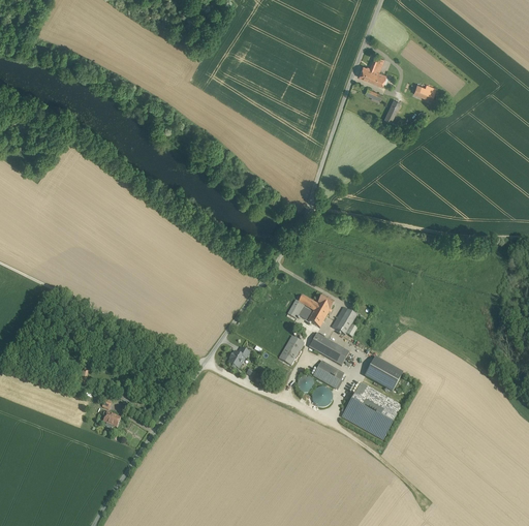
[(386,72),(374,67),(379,55),(375,53),(369,66),(371,66),(367,76),(382,83),(386,72)]
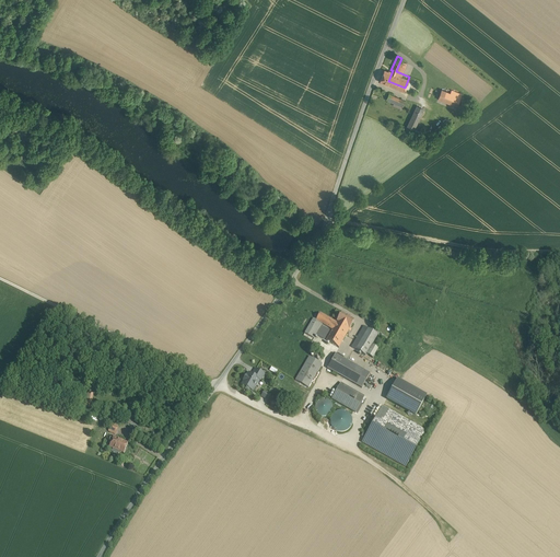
[(391,70),(385,67),(381,78),(388,81),(393,70),(391,70)]
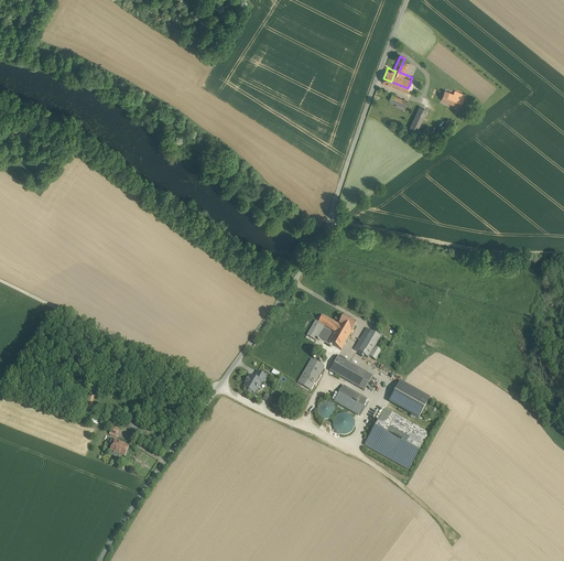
[(444,86),(440,96),(461,104),(465,90),(455,86),(454,89),(444,86)]
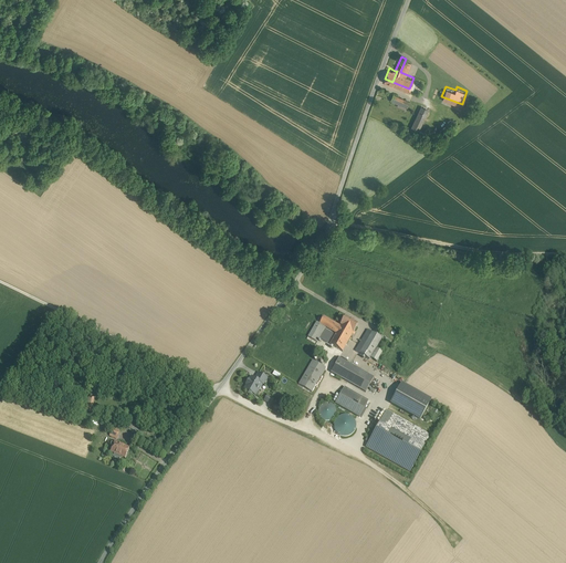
[(394,91),(390,97),(398,101),(397,103),(406,106),(409,97),(394,91)]
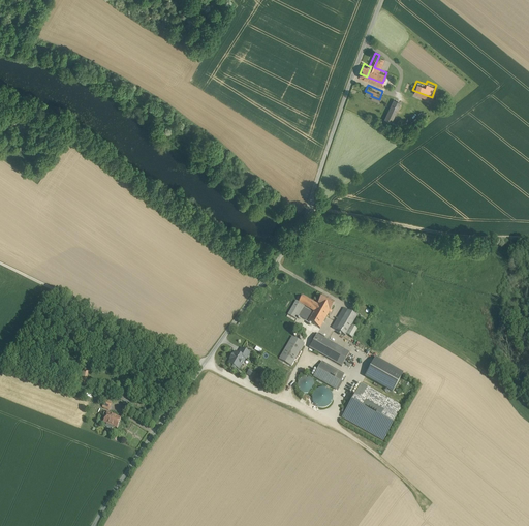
[(401,100),(394,97),(383,118),(391,122),(401,100)]
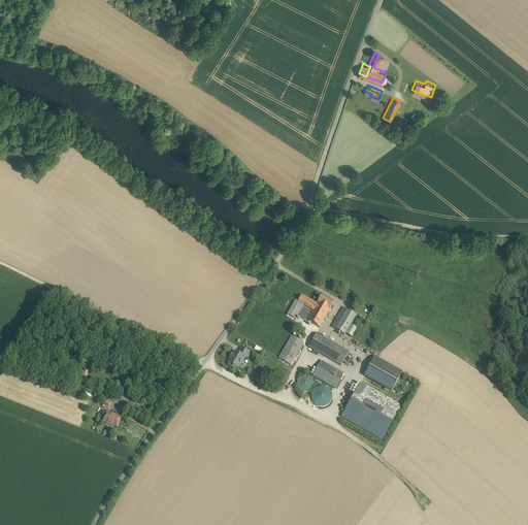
[(302,291),(291,312),(298,316),(299,314),(322,326),(337,298),(322,290),(317,299),(302,291)]
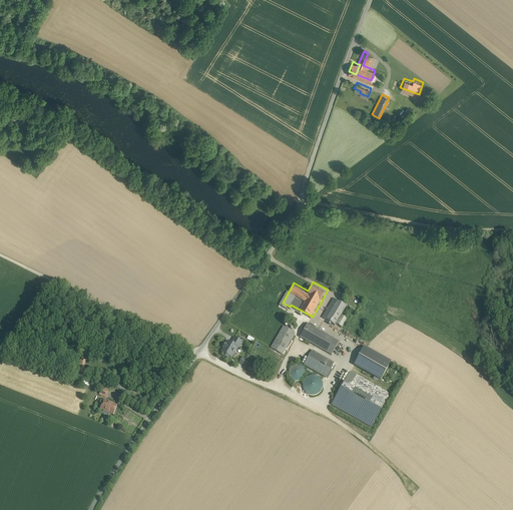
[(346,306),(337,300),(326,317),(341,326),(347,317),(341,313),(346,306)]
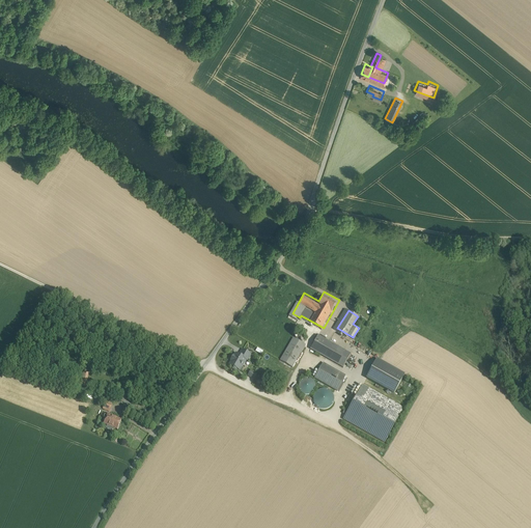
[(351,352),(318,333),(310,346),(342,365),(351,352)]
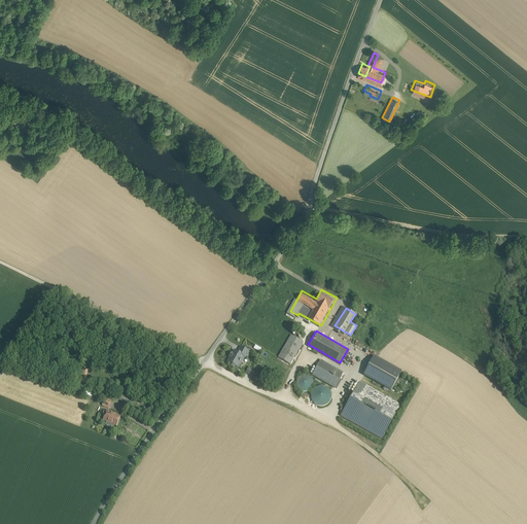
[(305,341),(291,334),(279,354),(293,361),(305,341)]
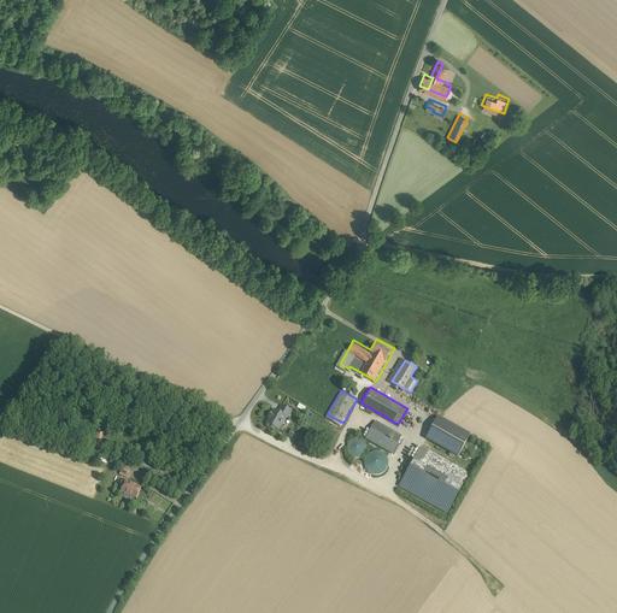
[(278,411),(275,408),(268,422),(280,428),(283,422),(288,424),(292,418),(288,416),(293,407),(283,401),(278,411)]
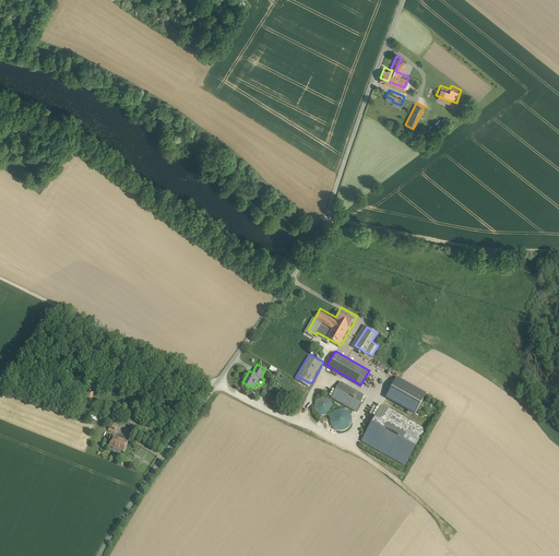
[(396,376),(385,395),(416,413),(427,393),(396,376)]
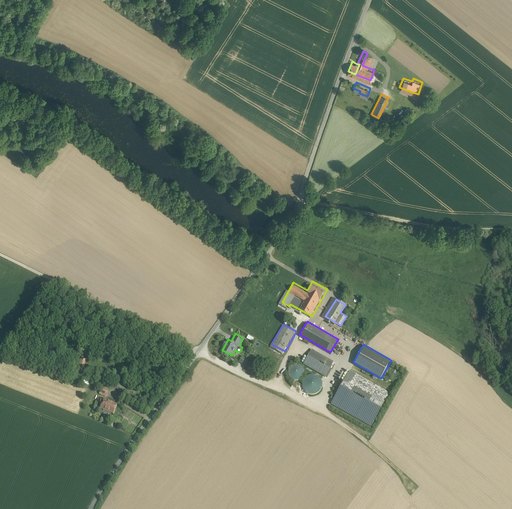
[(334,360),(312,348),(303,362),(325,375),(334,360)]
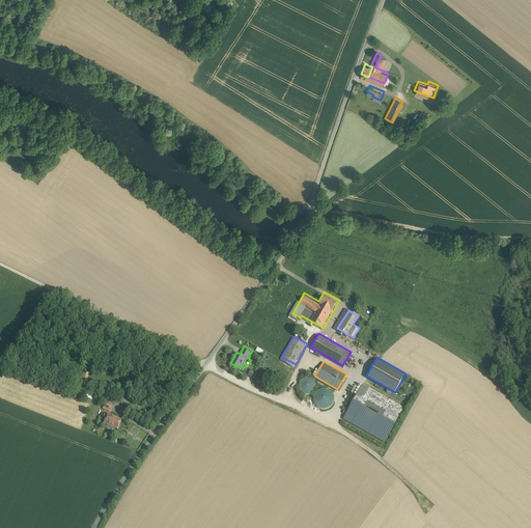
[(249,367),(247,373),(254,376),(257,370),(249,367)]
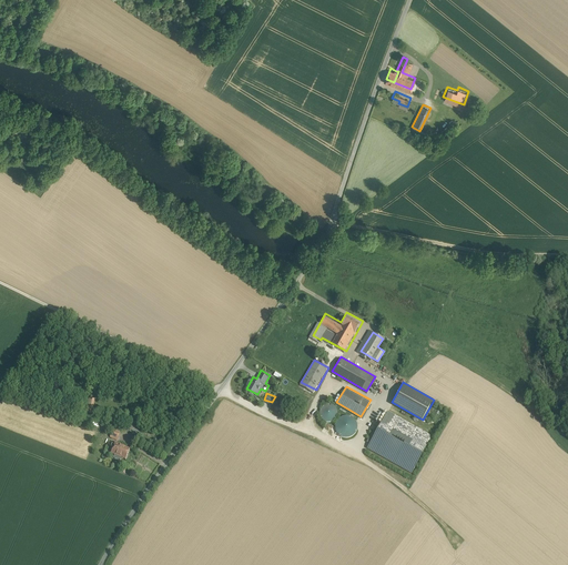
[(317,413),(332,421),(340,407),(325,400),(317,413)]
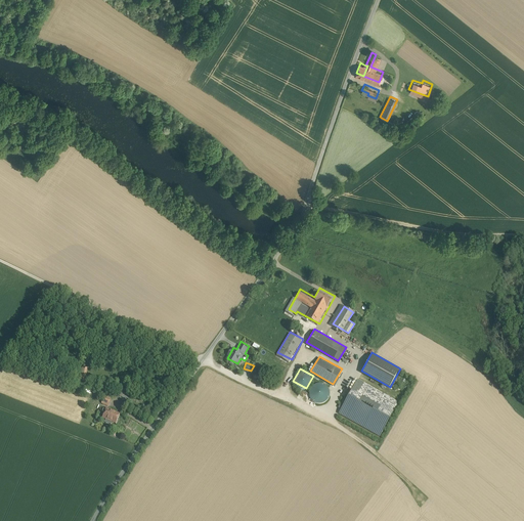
[(400,402),(358,378),(338,411),(381,436),(400,402)]
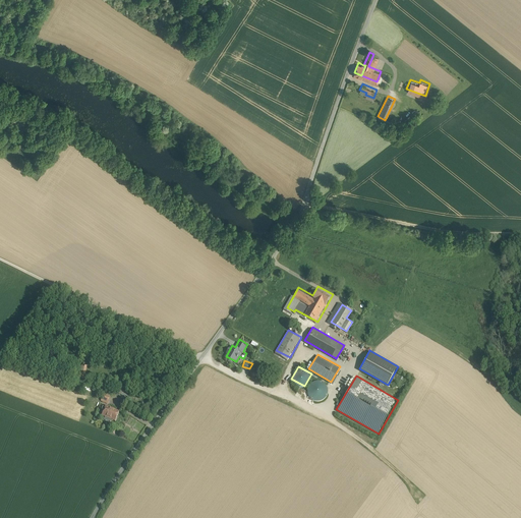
[(329,382),(312,377),(307,394),(324,399),(329,382)]
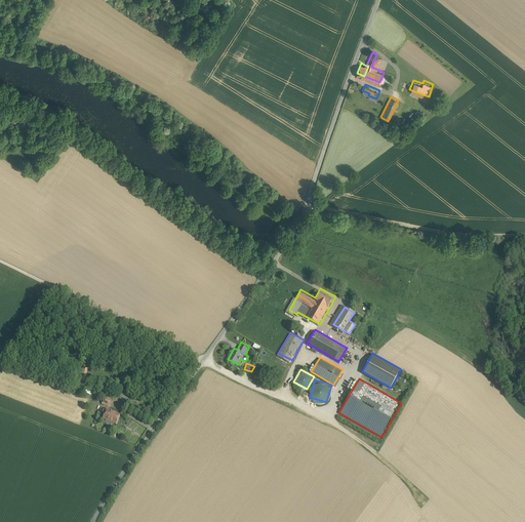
[(118,394),(123,399),(127,395),(122,390),(118,394)]
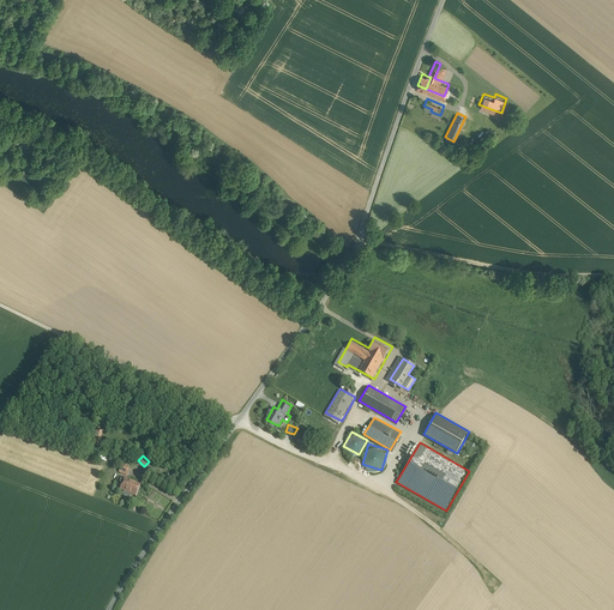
[(119,469),(126,472),(130,465),(122,461),(119,469)]
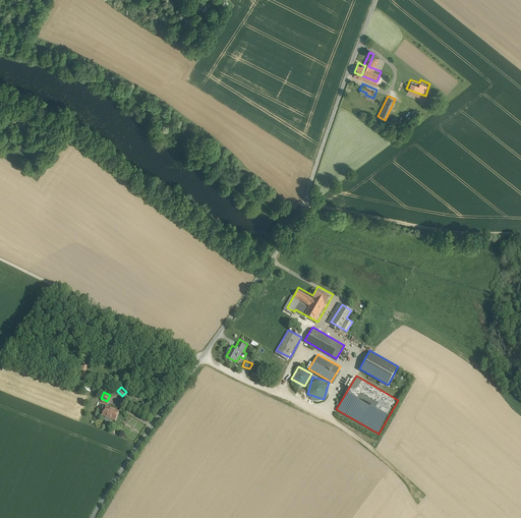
[(121,409),(105,402),(100,412),(116,419),(121,409)]
